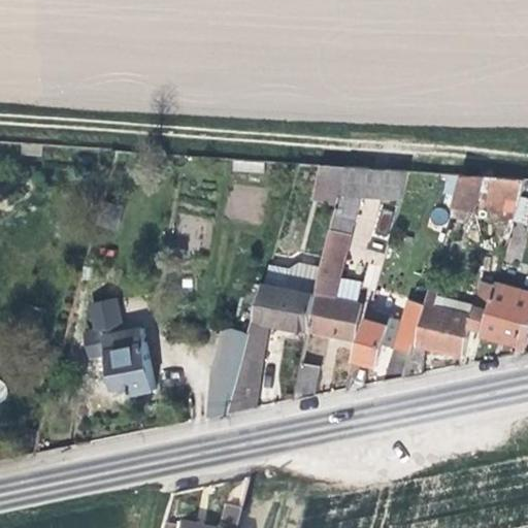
[(343,191),(350,166),(329,165),(328,164),(322,191),(342,196),(343,191)]
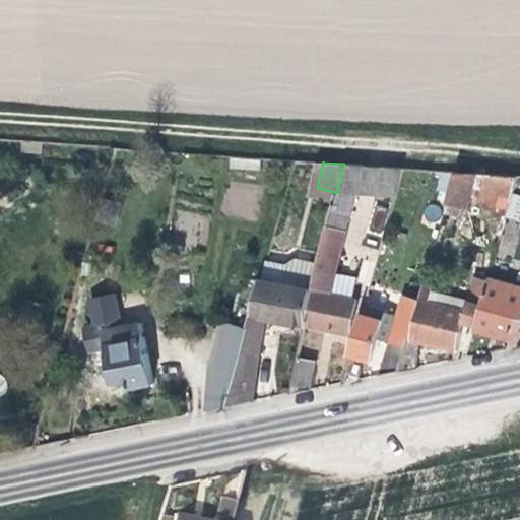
[(397,192),(405,168),(344,164),(338,188),(397,192)]
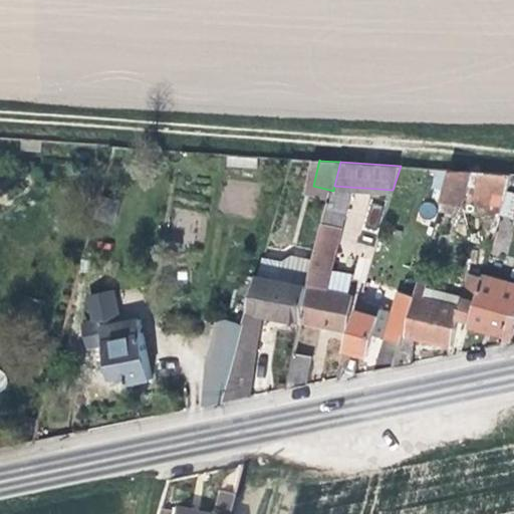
[(500,217),(512,173),(453,169),(443,203),(500,217)]
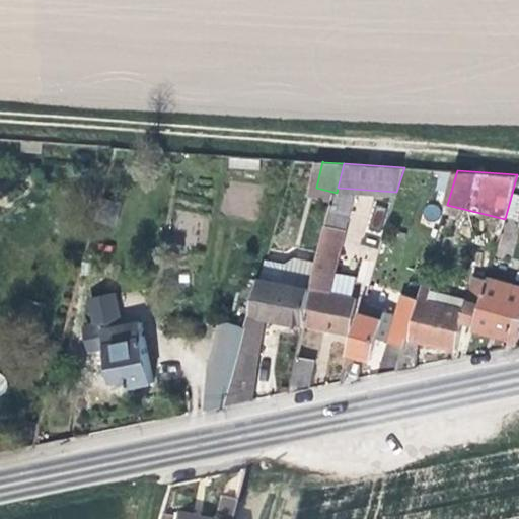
[(337,193),(316,188),(314,194),(336,199),(337,193)]
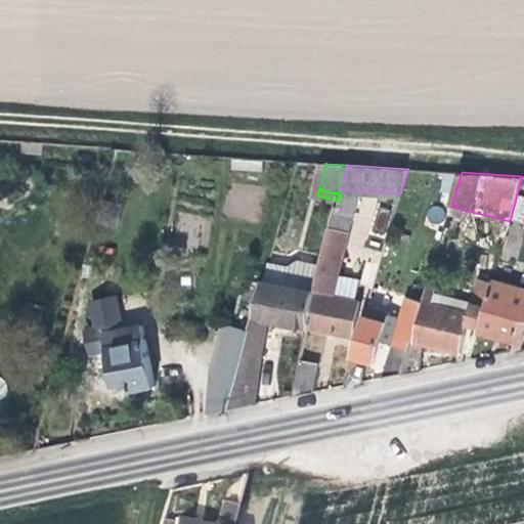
[(322,268),(309,328),(354,336),(360,302),(354,300),(335,296),(342,272),(347,253),(358,216),(336,211),(322,268)]
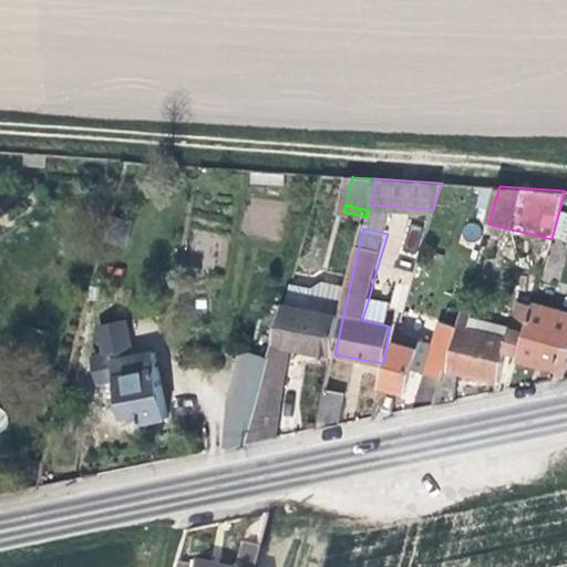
[(375,274),(370,295),(374,297),(381,276),(375,274)]
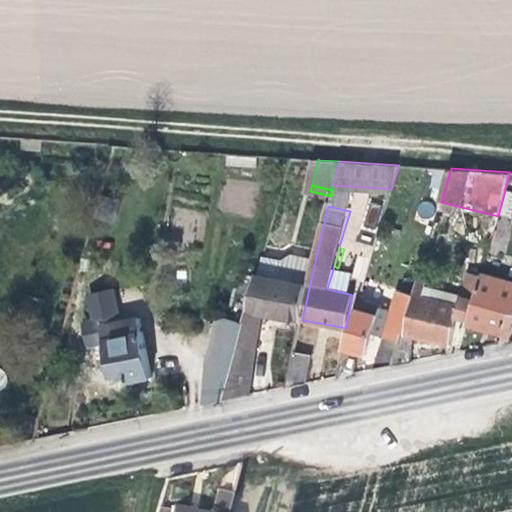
[(358,253),(353,272),(351,277),(360,279),(367,255),(358,253)]
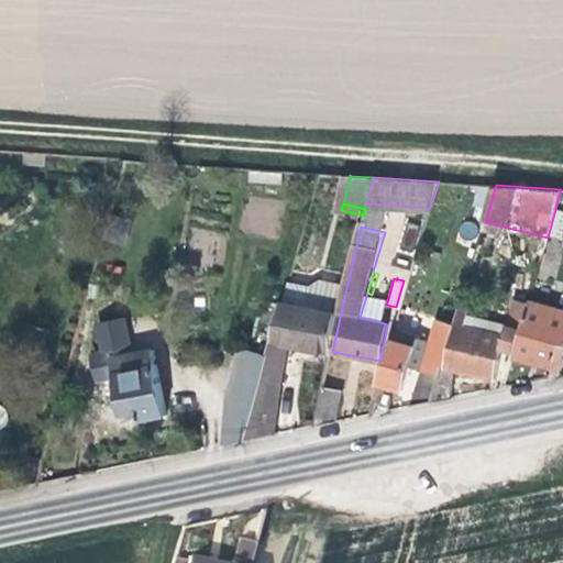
[(293,345),(332,352),(346,288),(321,282),(320,279),(310,287),(311,290),(306,311),(284,306),(274,342),(293,345)]
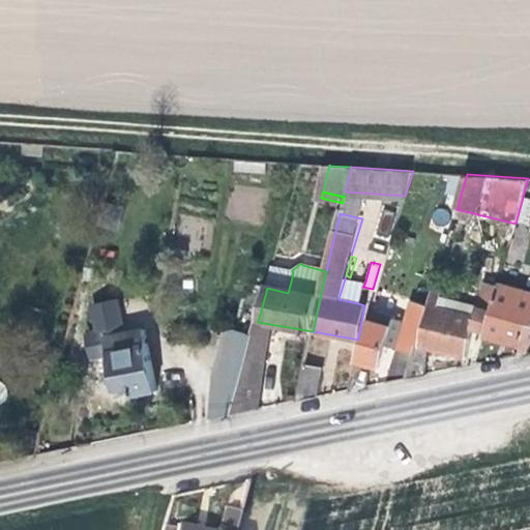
[(288,293),(293,273),(273,267),(267,288),(288,293)]
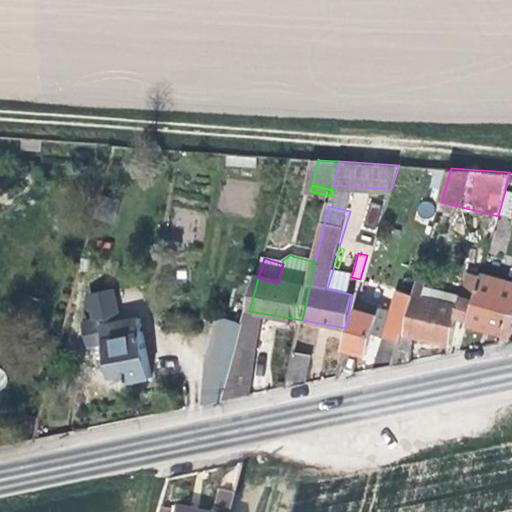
[(338,268),(334,266),(327,289),(346,293),(351,277),(353,272),(338,268)]
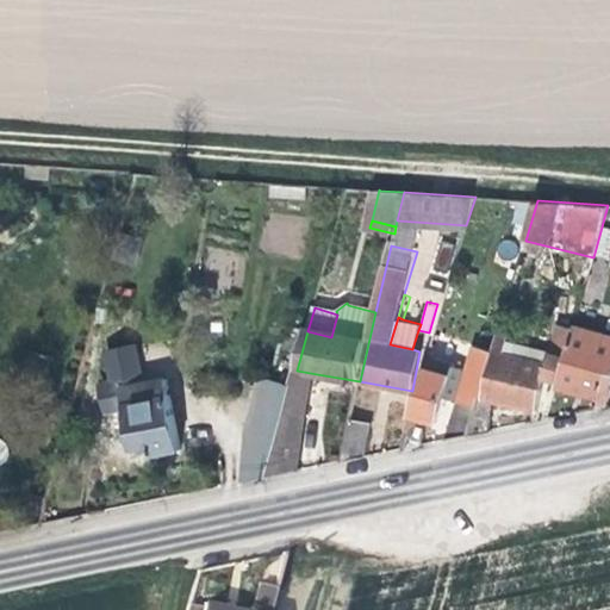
[(602,396),(598,408),(608,406),(609,398),(609,337),(573,327),(556,385),(602,396)]
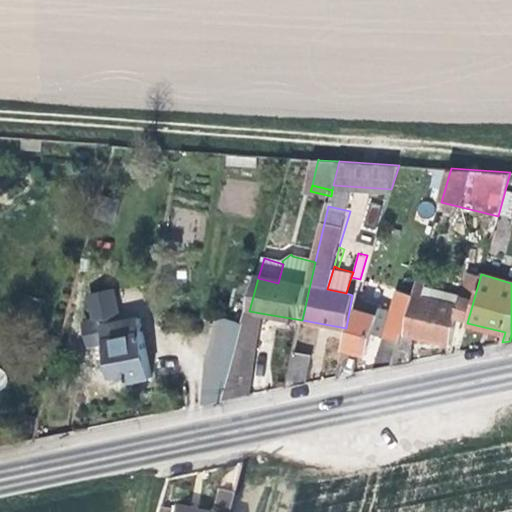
[(420,275),(413,300),(394,365),(411,361),(416,336),(453,343),(462,295),(425,287),(427,277),(420,275)]
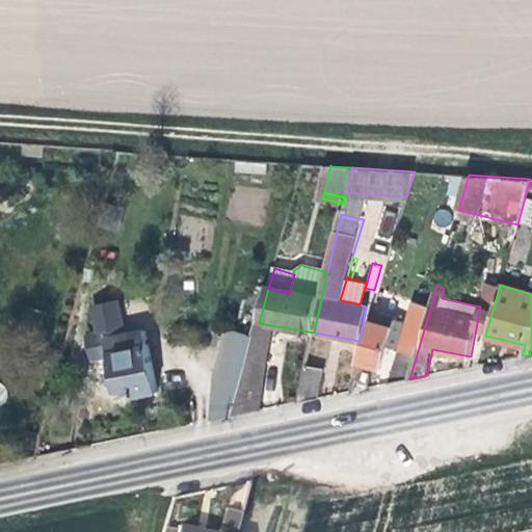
[(398,351),(388,383),(409,379),(429,312),(410,308),(403,331),(391,327),(392,325),(370,319),(358,360),(368,363),(379,366),(386,347),(398,351)]
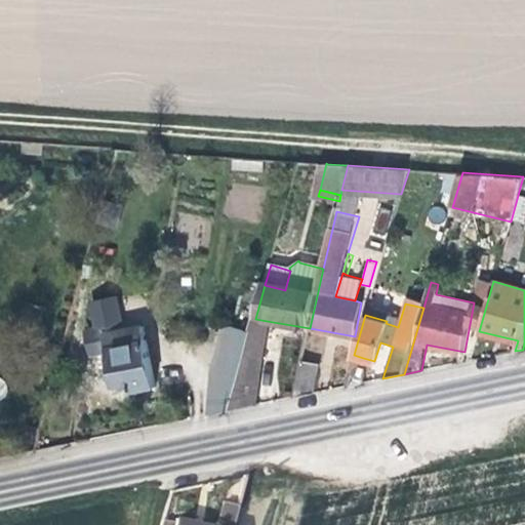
[(155,387),(140,316),(119,321),(118,313),(102,316),(116,385),(129,381),(131,392),(155,387)]
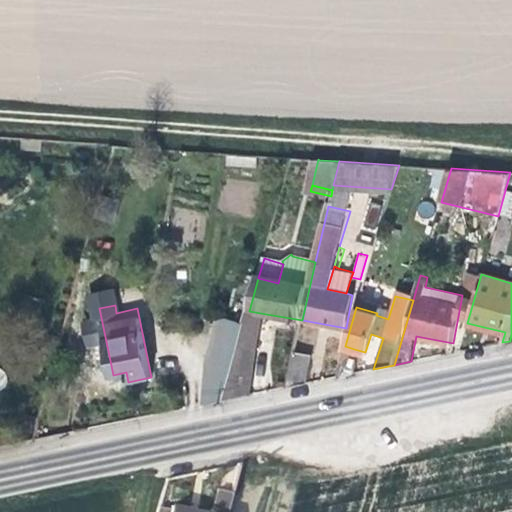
[(223,401),(250,395),(266,314),(249,311),(247,318),(245,323),(240,339),(234,361),(223,401)]
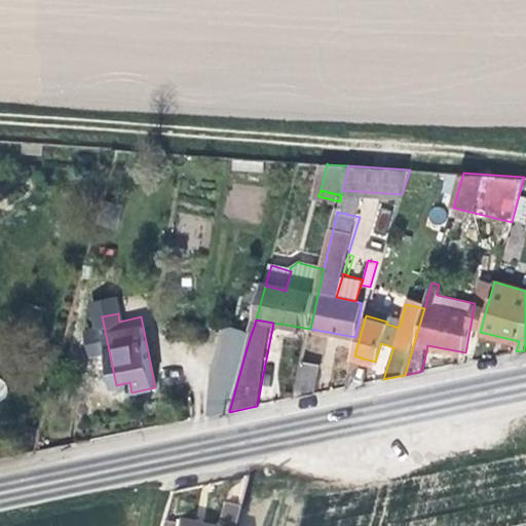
[(232,326),(226,343),(247,348),(252,332),(232,326)]
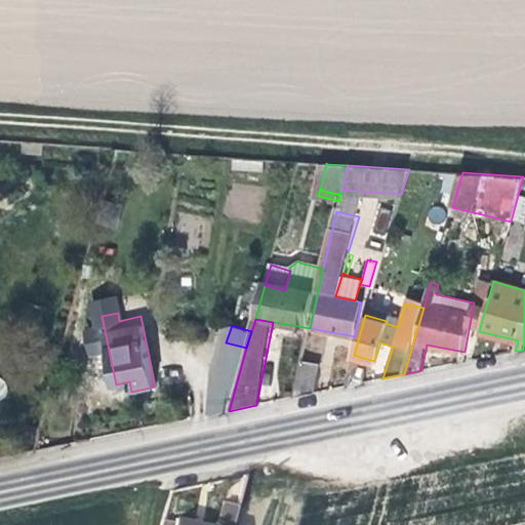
[(246,348),(226,342),(218,364),(240,370),(246,348)]
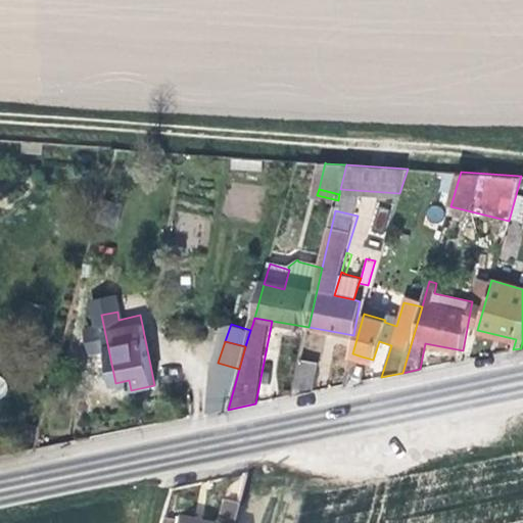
[(371,367),(373,360),(362,357),(359,364),(371,367)]
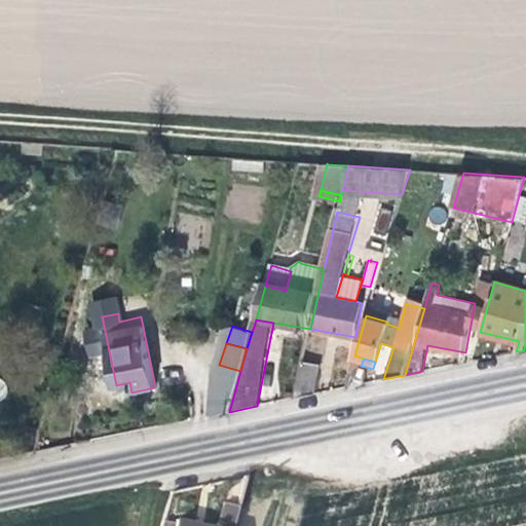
[(303,361),(294,398),(312,395),(320,365),(303,361)]
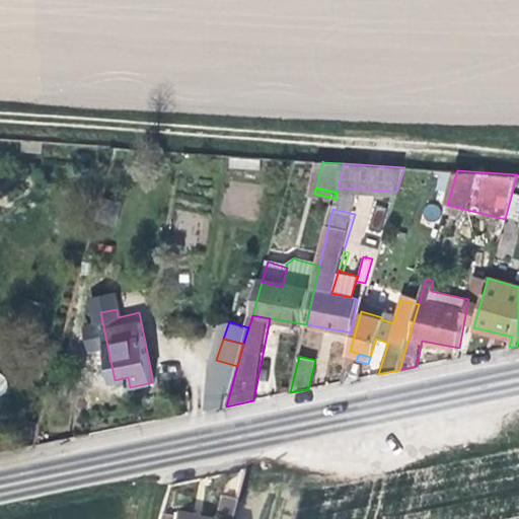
[(207,411),(226,406),(237,366),(216,360),(207,411)]
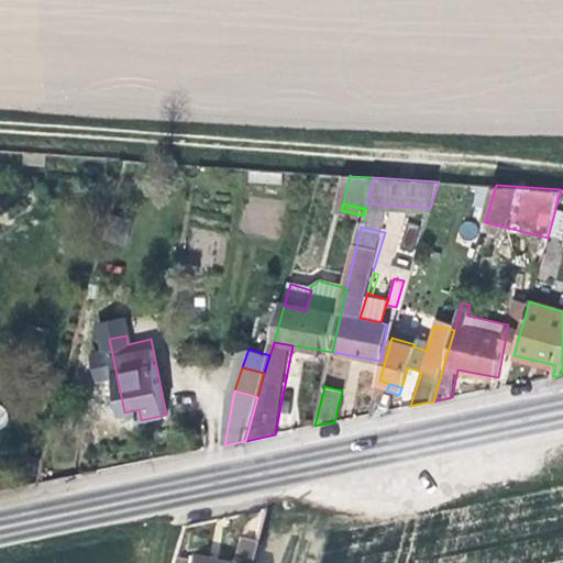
[(246,562),(252,562),(255,539),(239,537),(235,562),(246,562)]
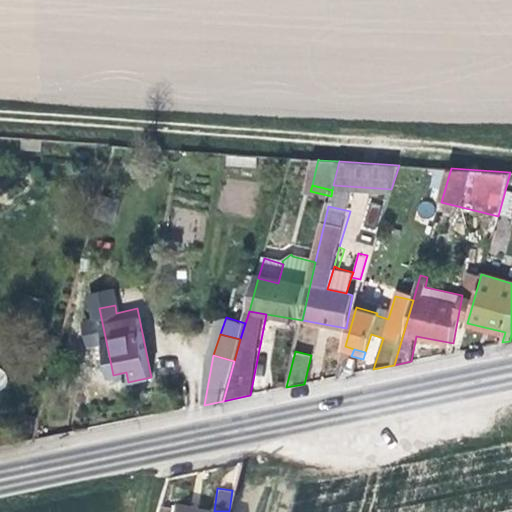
[(207,511),(170,502),(167,511),(207,511)]
